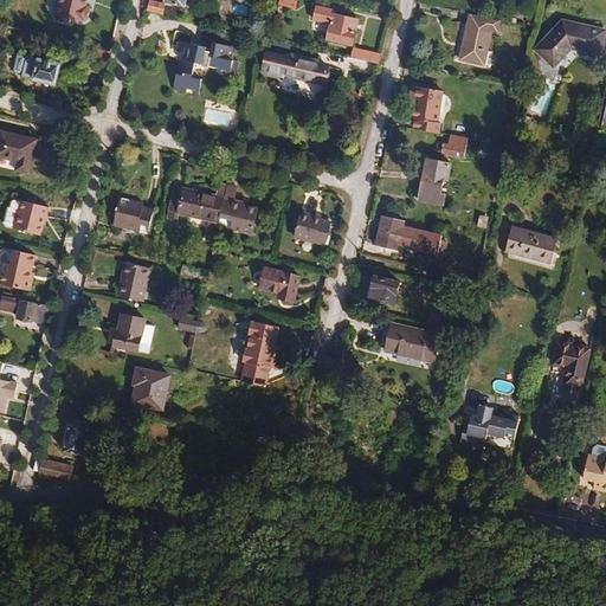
[(89,10),(88,6),(85,6),(86,0),(59,0),(56,19),(70,23),(71,19),(83,21),(83,20),(84,20),(88,18),(89,10)]
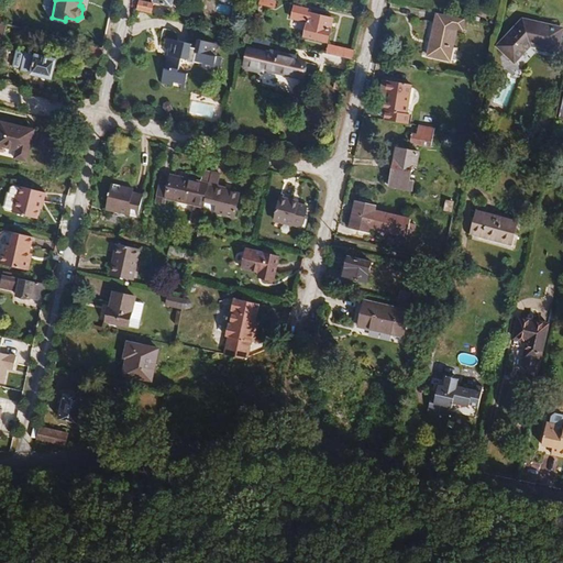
[(268,0),(258,0),(253,24),(260,26),(265,6),(274,8),(276,1),(268,0)]
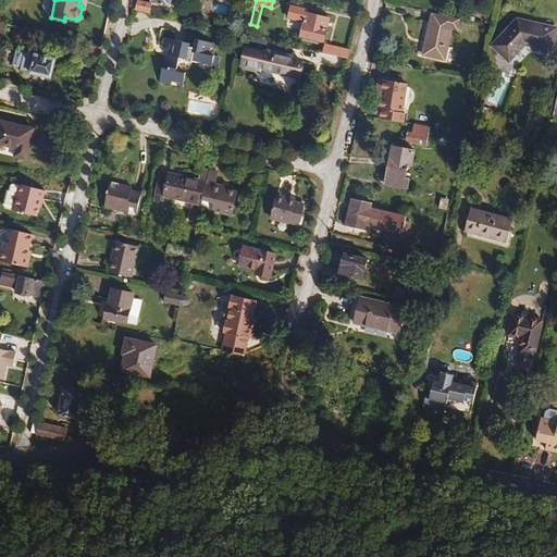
[(150,13),(152,3),(138,1),(136,10),(150,13)]
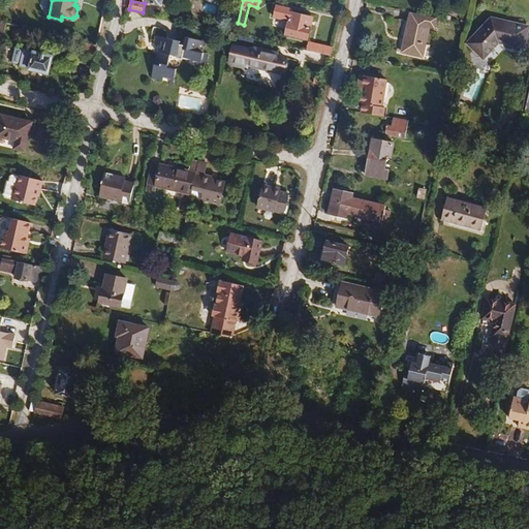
[(276,5),(274,17),(289,21),(286,34),(309,40),(313,17),(291,12),(291,8),(276,5)]
